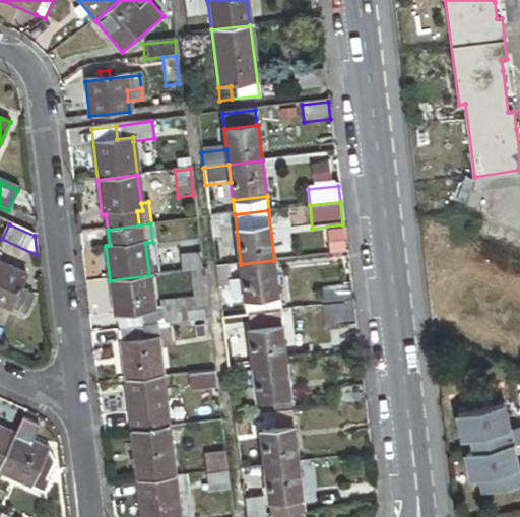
[(152,242),(145,243),(149,275),(182,271),(180,257),(155,260),(152,242)]
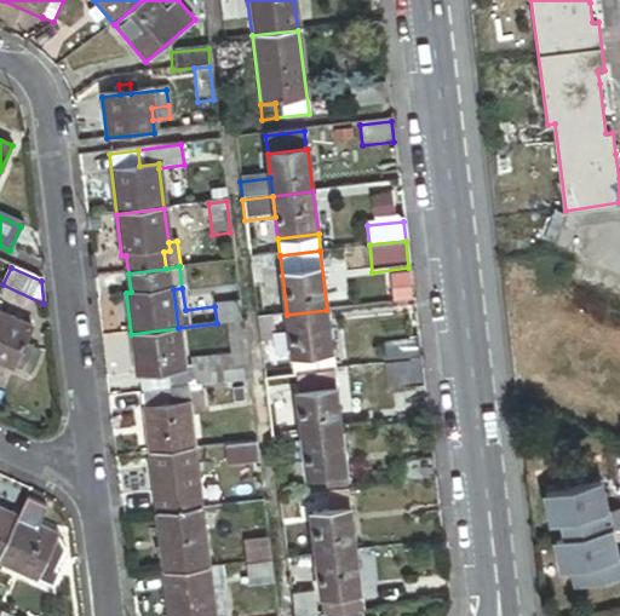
[(225,322),(241,320),(239,303),(214,306),(217,323),(225,322)]
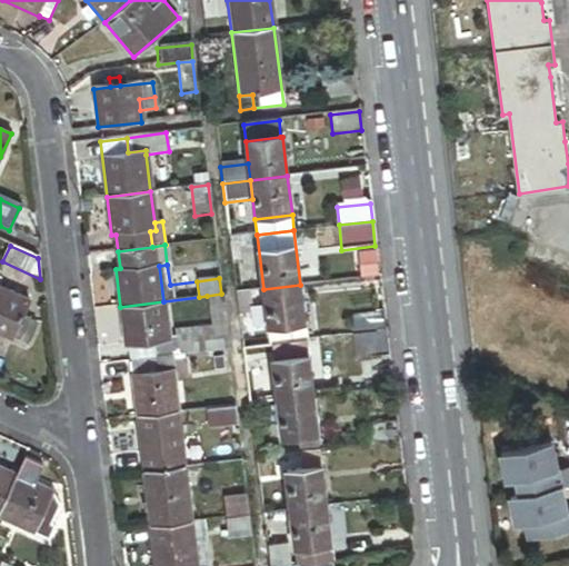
[(300,285),(263,289),(268,330),(287,328),(289,344),(307,341),(300,285)]
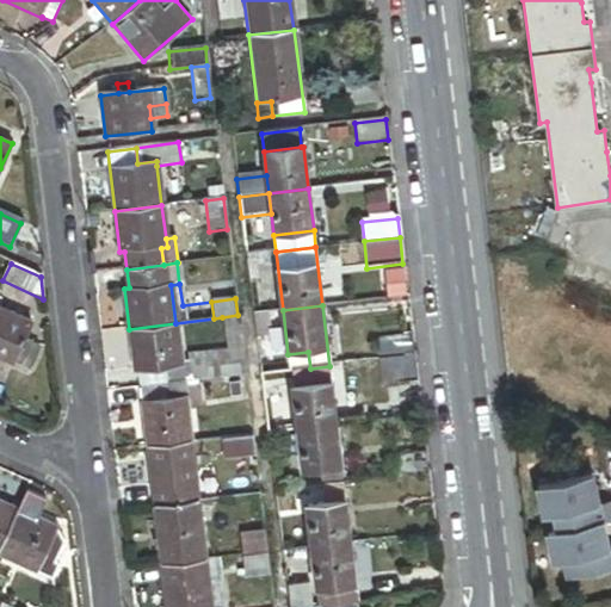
[(0,310),(0,359),(29,372),(38,350),(24,344),(32,324),(0,310)]
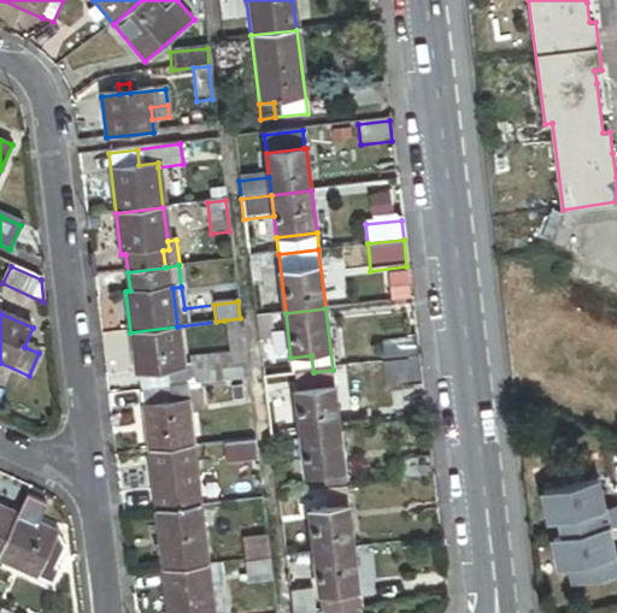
[(274,342),(269,316),(256,317),(259,342),(274,342)]
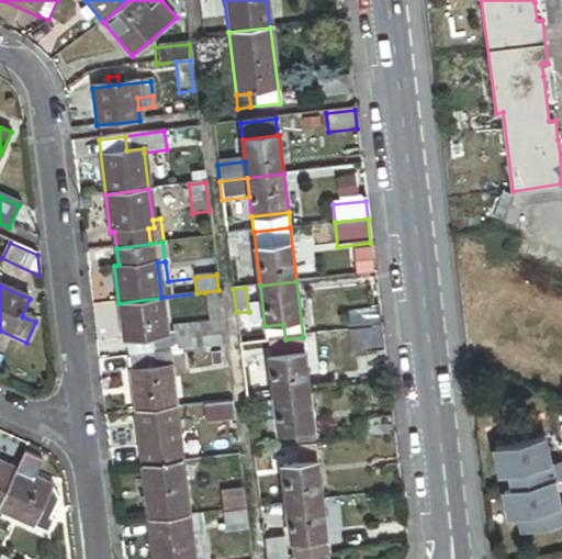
[(204,292),(208,312),(221,311),(218,290),(204,292)]
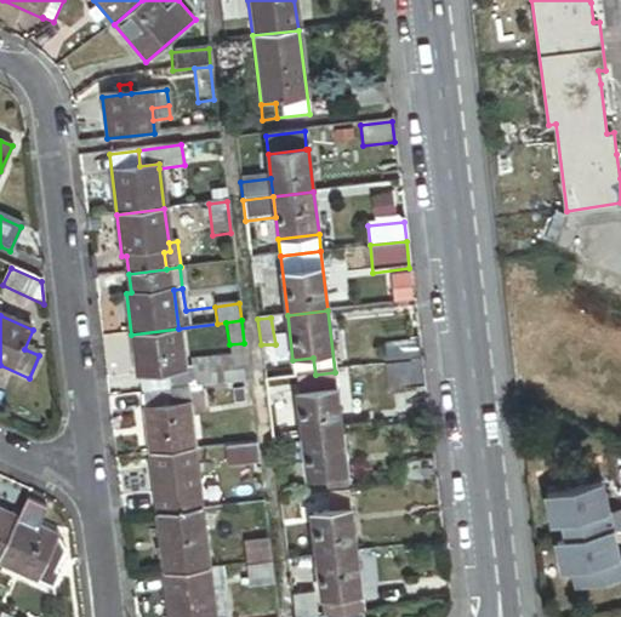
[(178,329),(131,335),(137,381),(138,381),(167,377),(169,392),(186,390),(183,369),(178,329)]
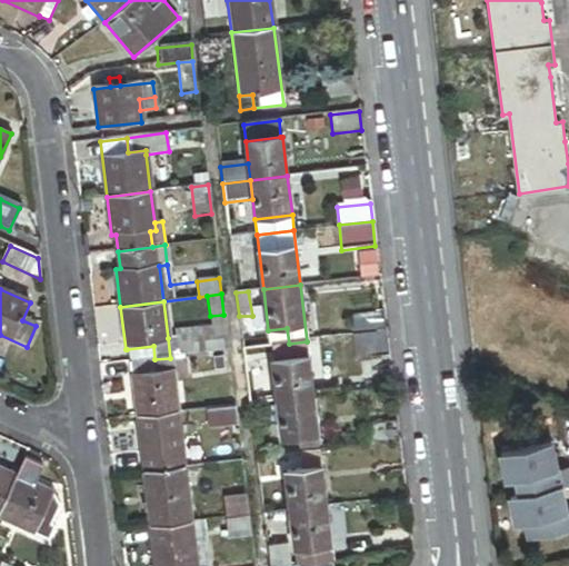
[(386,331),(383,313),(349,317),(351,336),(386,331)]
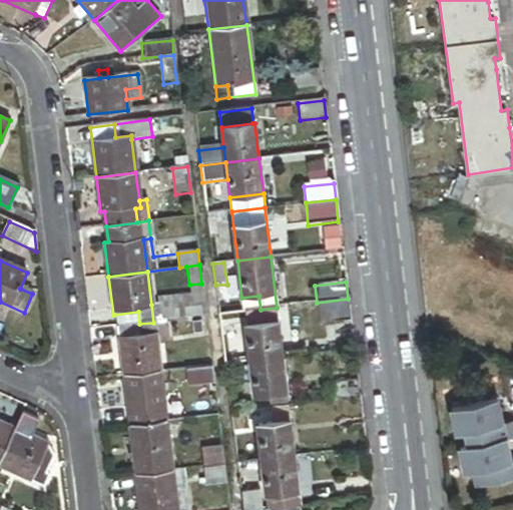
[(189,285),(190,297),(203,296),(201,284),(189,285)]
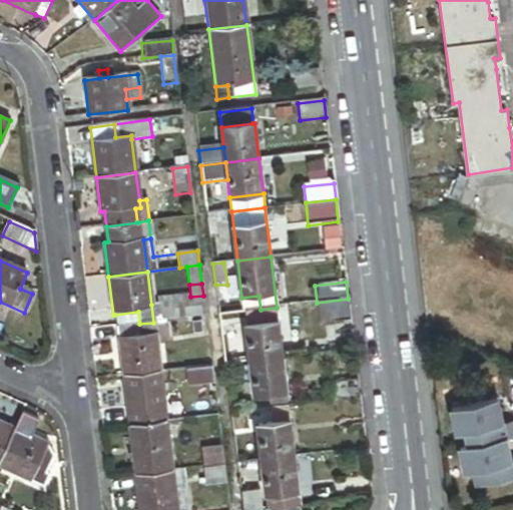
[(205,316),(203,296),(190,297),(157,302),(158,304),(151,305),(153,323),(172,320),(205,316)]
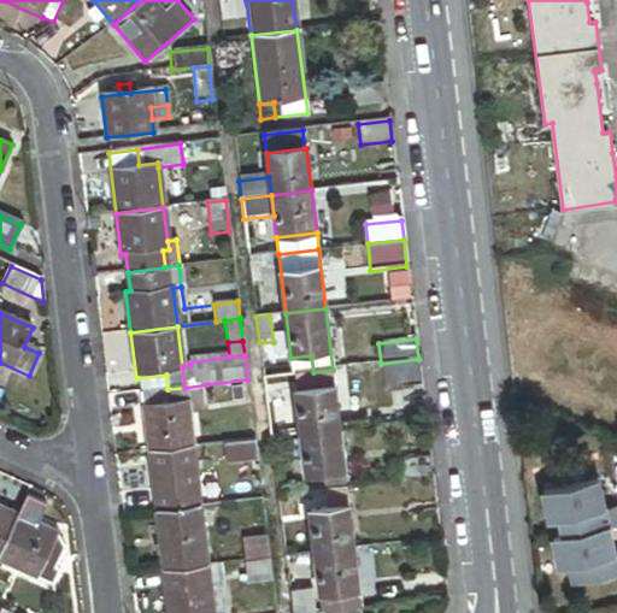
[(291,358),(293,375),(313,372),(311,355),(291,358)]
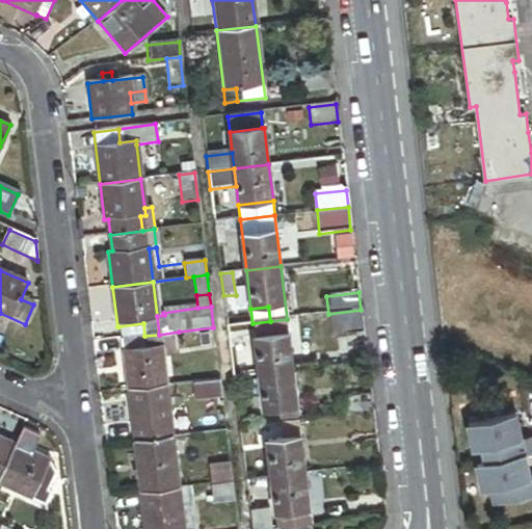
[(361,310),(328,314),(331,338),(364,334),(361,310)]
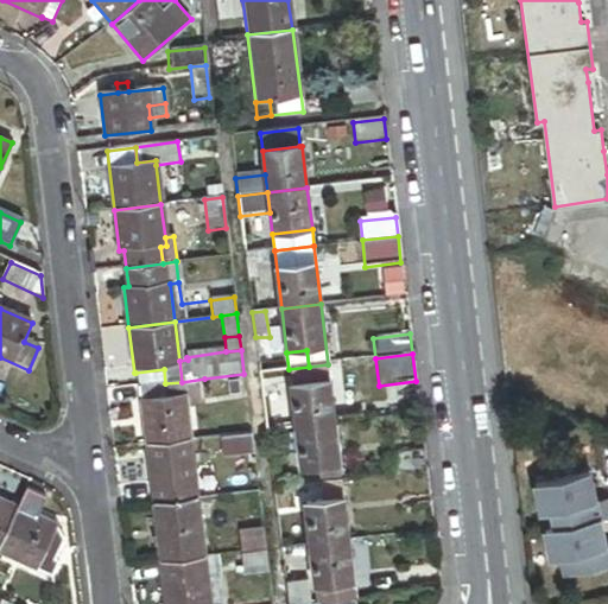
[(328,364),(309,367),(311,385),(291,387),(296,427),(335,423),(328,364)]
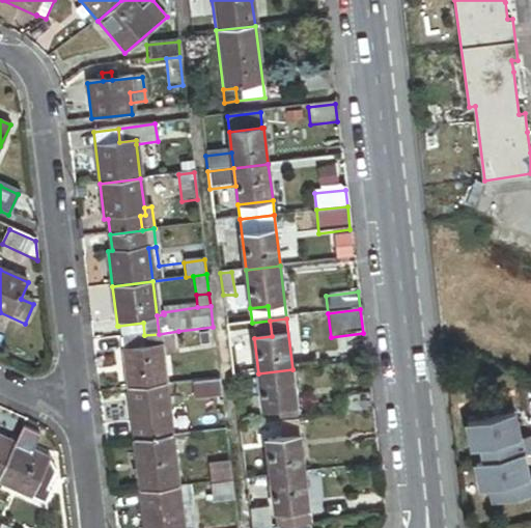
[(118,326),(119,338),(144,335),(143,323),(118,326)]
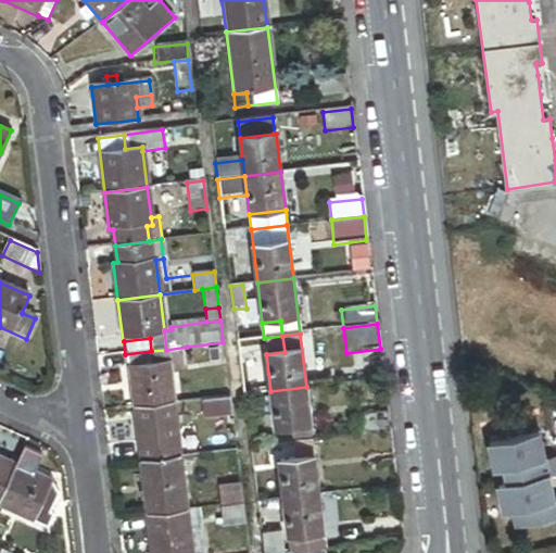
[(166,350),(168,363),(188,360),(187,347),(166,350)]
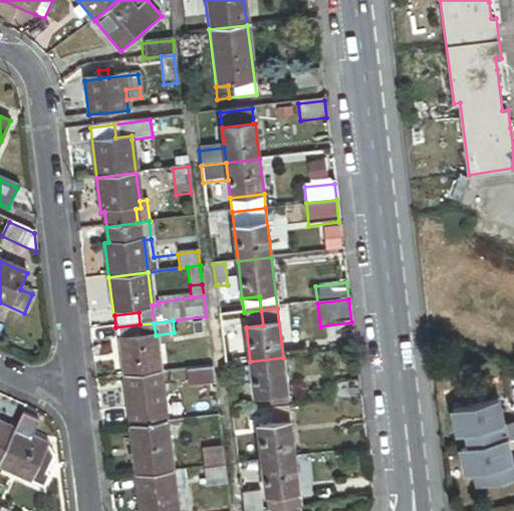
[(154,323),(140,324),(142,338),(117,342),(121,377),(160,372),(156,335),(154,323)]
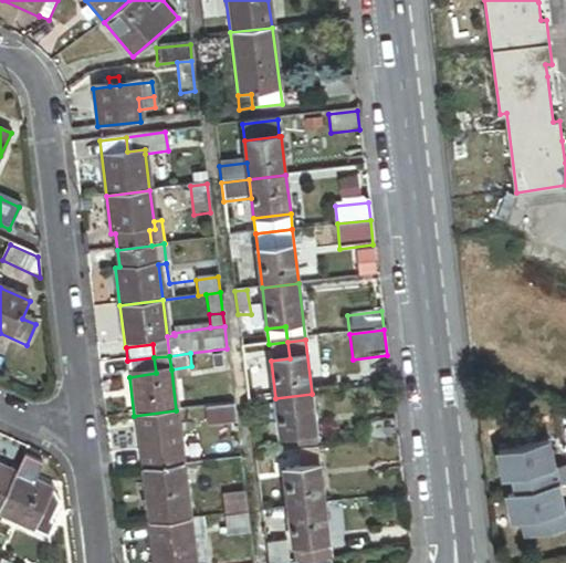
[(156,373),(154,357),(127,361),(129,377),(156,373)]
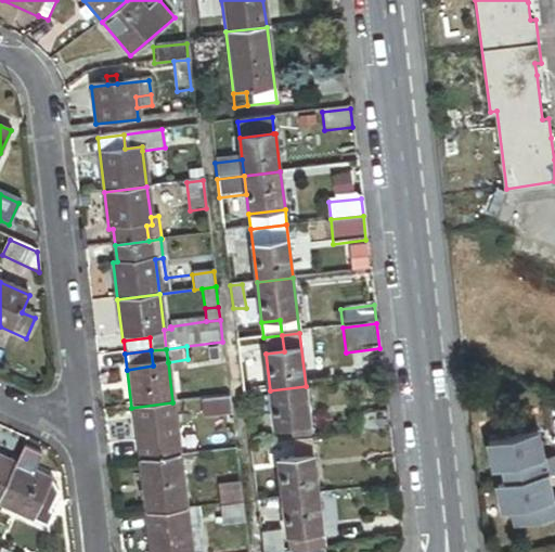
[(306,386),(270,390),(270,394),(272,414),(274,429),(293,427),(295,443),(312,440),(306,386)]
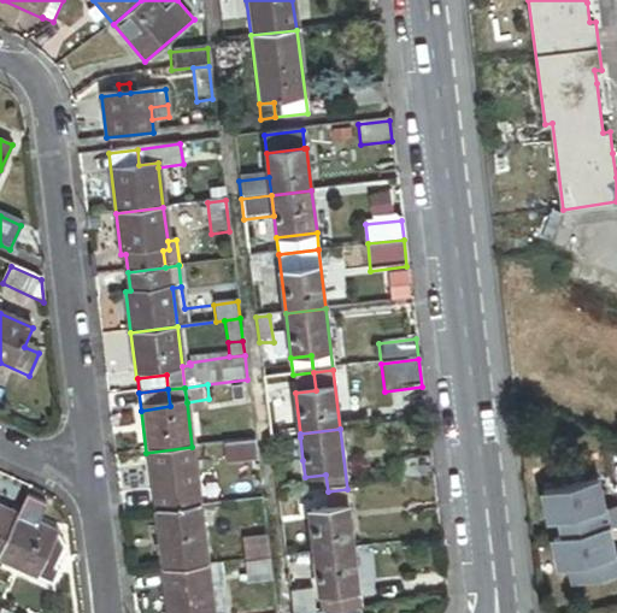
[(300,437),(286,440),(288,461),(303,460),(300,437)]
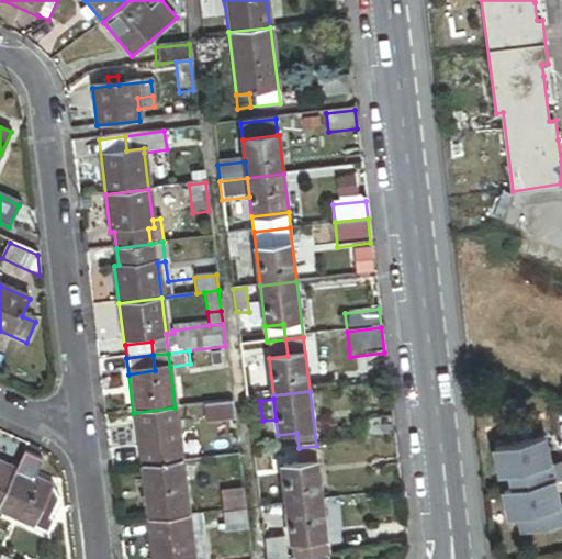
[(182,462),(175,407),(133,413),(141,467),(182,462)]
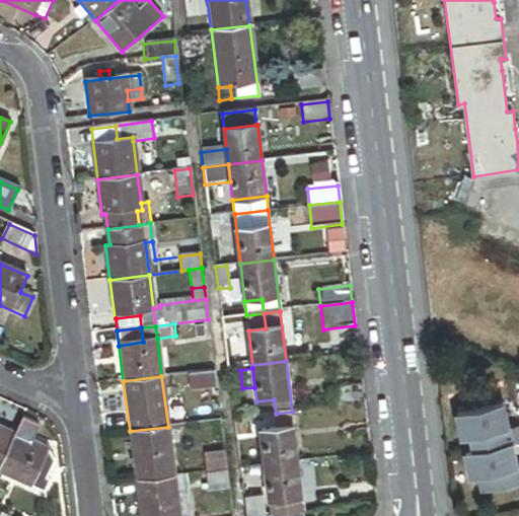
[(518,422),(509,425),(503,399),(456,411),(462,437),(471,435),(474,447),(465,449),(471,475),(479,473),(483,489),(518,481),(518,463),(518,464),(512,440),(518,438),(518,422)]
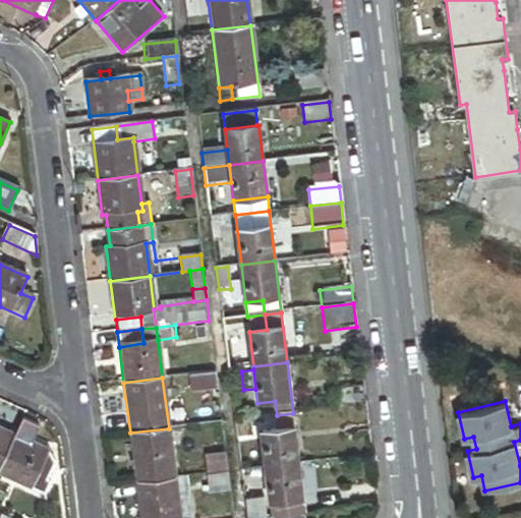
[(293,413),(277,415),(279,432),(262,434),(266,468),(299,464),(293,413)]
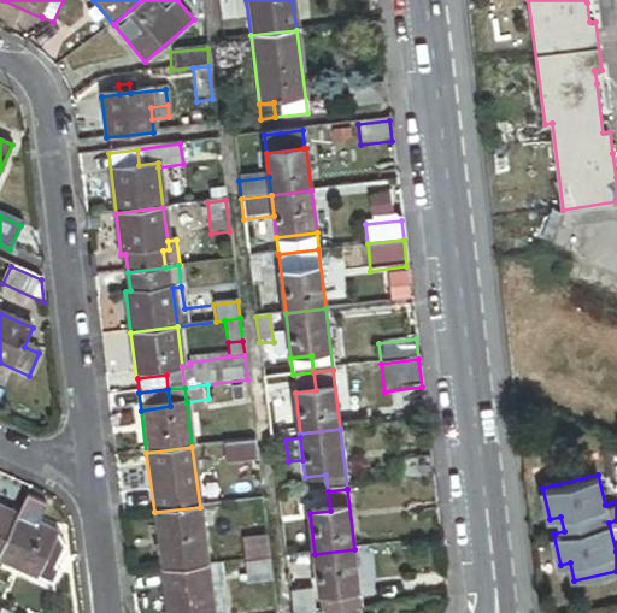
[(0,553),(17,514),(0,506),(0,553)]
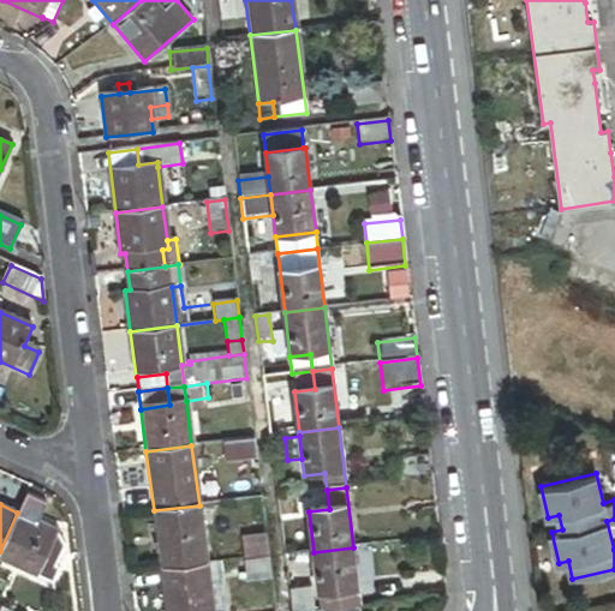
[(199,505),(154,510),(161,570),(207,564),(199,505)]
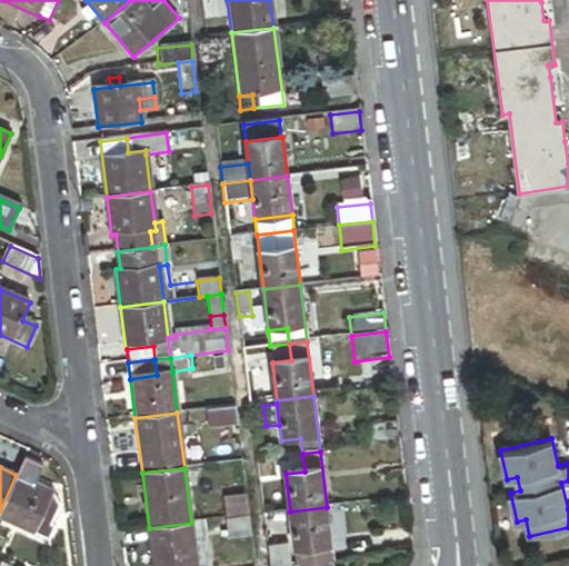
[(16,475),(0,510),(0,519),(48,542),(55,525),(50,524),(59,504),(52,492),(16,475)]
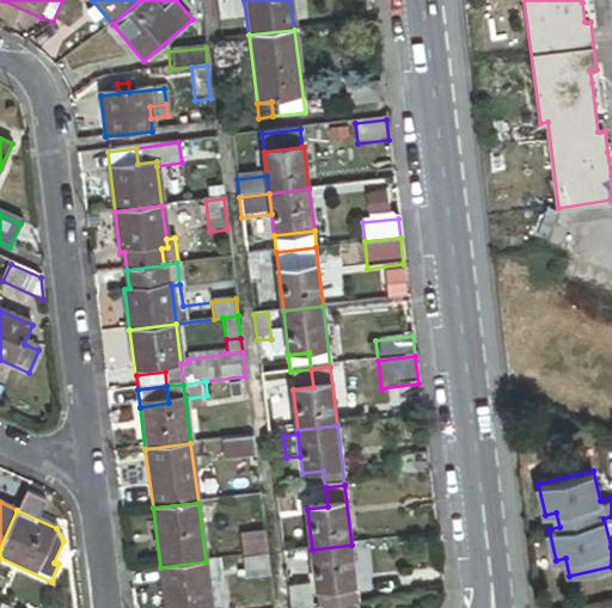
[(242,558),(267,554),(264,534),(239,538),(242,558)]
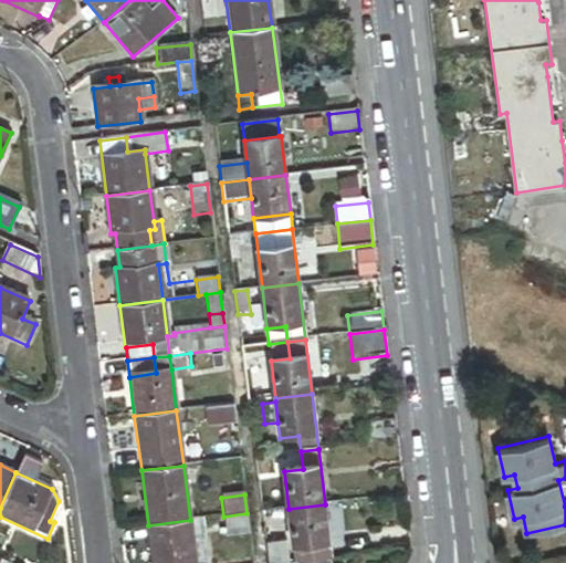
[(325,504),(289,509),(293,548),(329,543),(325,504)]
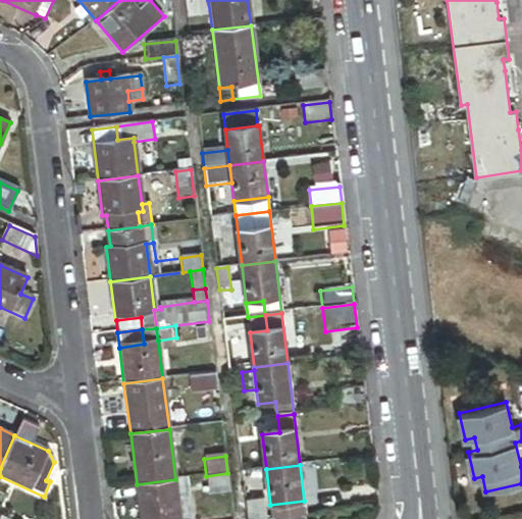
[(229,491),(227,473),(206,476),(208,494),(229,491)]
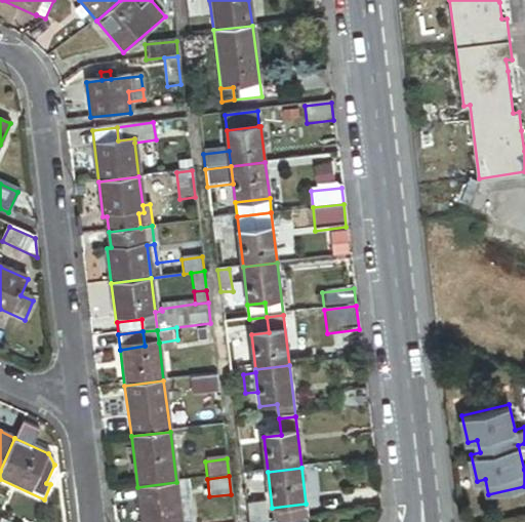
[(192,521),(187,481),(176,482),(180,521),(192,521)]
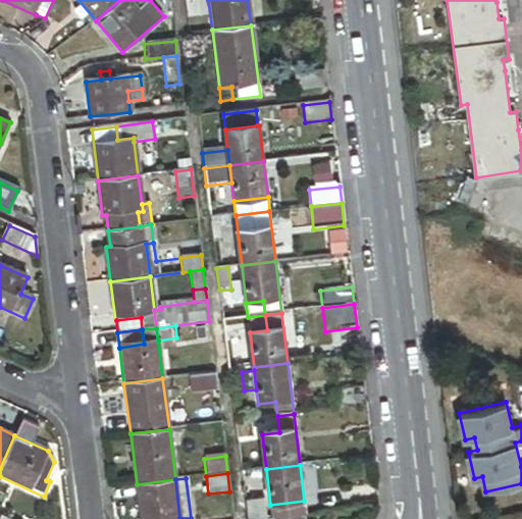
[(179,518),(175,479),(137,484),(141,518),(179,518)]
